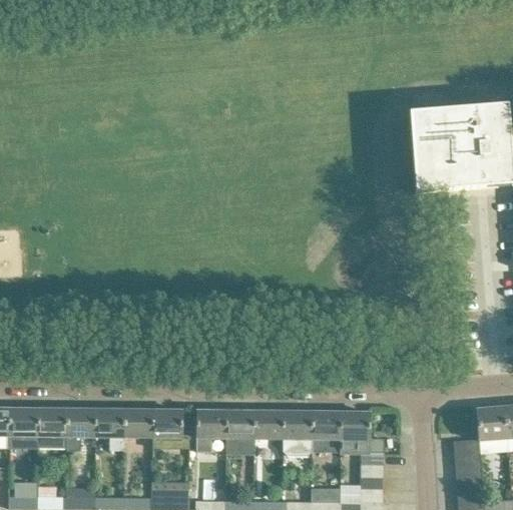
[(508,104),(409,112),(410,115),(411,115),(415,114),(417,140),(413,141),(414,142),(417,142),(421,189),(416,189),(415,189),(416,192),(485,187),(485,186),(485,180),(511,178),(511,184),(512,184),(512,151),(511,148),(505,148),(504,136),(510,135),(510,132),(502,133),(501,122),(509,122),(509,115),(508,104)]
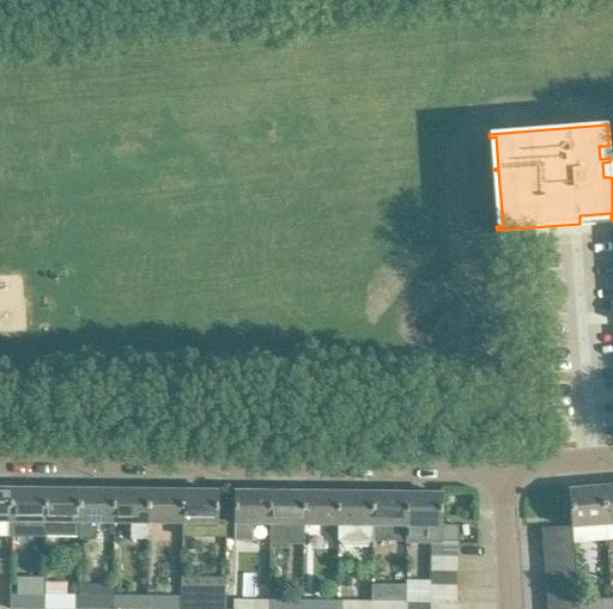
[(612,485),(602,486),(605,524),(612,523),(612,485)]
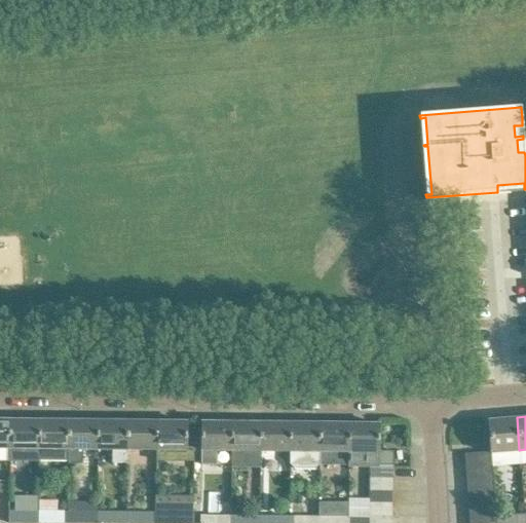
[(491,451),(519,450),(517,417),(489,419),(491,450),(491,451)]
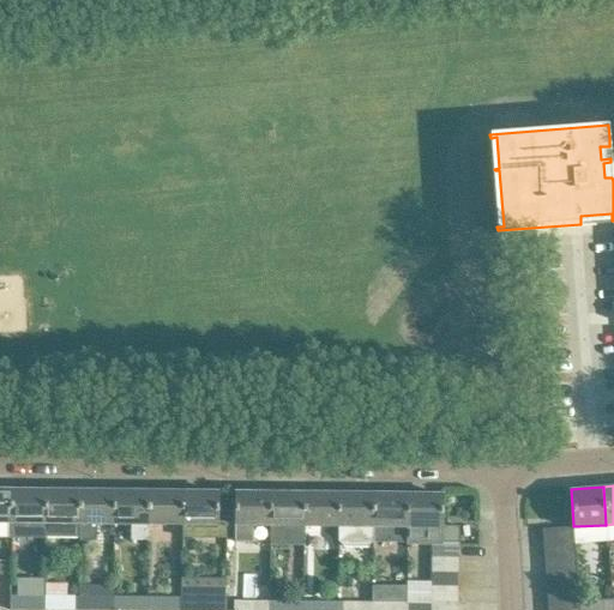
[(0,520),(11,521),(11,489),(0,488),(0,520)]
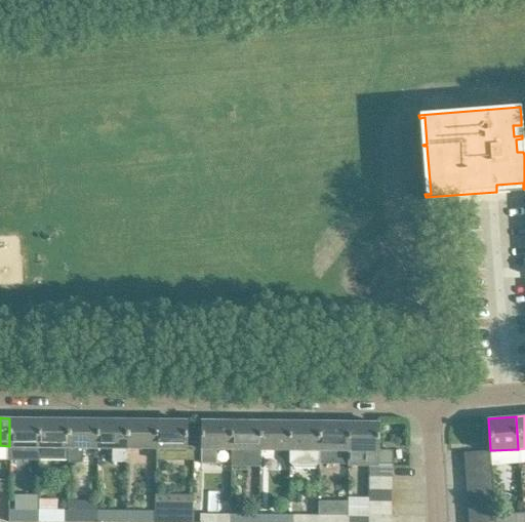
[(38,418),(9,418),(9,446),(9,454),(9,458),(39,459),(39,458),(39,446),(38,446),(38,418)]
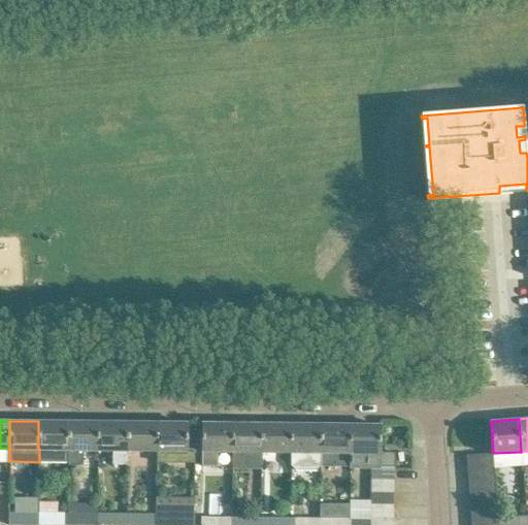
[(68,421),(38,421),(38,449),(39,449),(39,461),(68,461),(68,449),(68,421)]
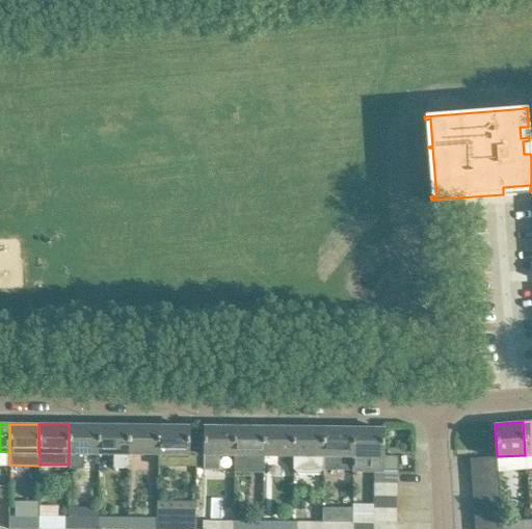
[(98,453),(98,425),(69,424),(69,452),(69,465),(69,467),(83,468),(83,453),(98,453)]
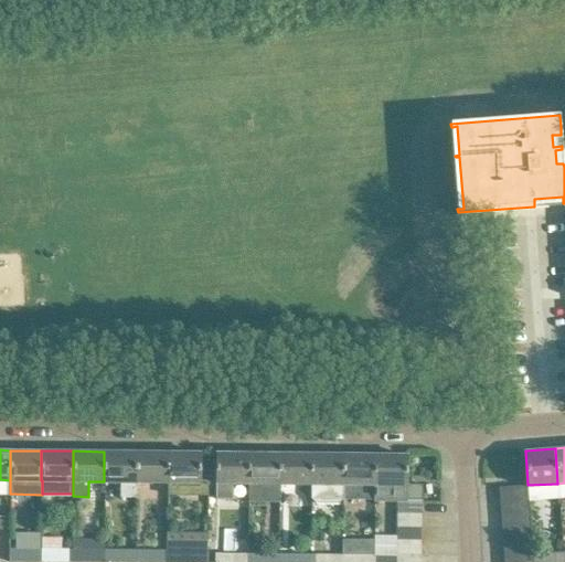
[(136,481),(136,452),(104,452),(104,481),(120,481),(120,495),(136,495),(136,481)]
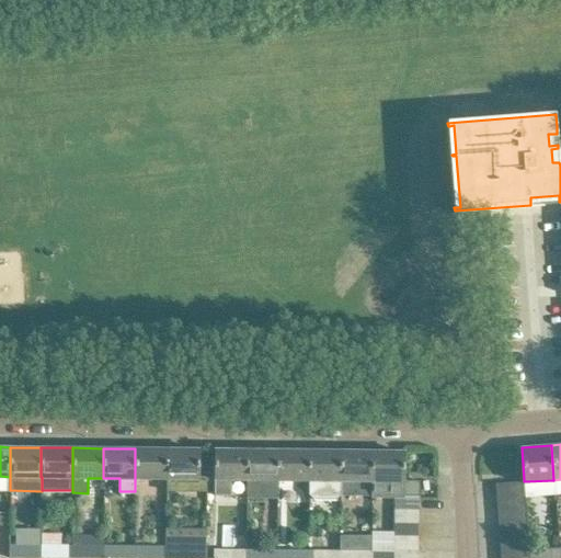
[(167,478),(168,448),(135,448),(135,478),(167,478)]
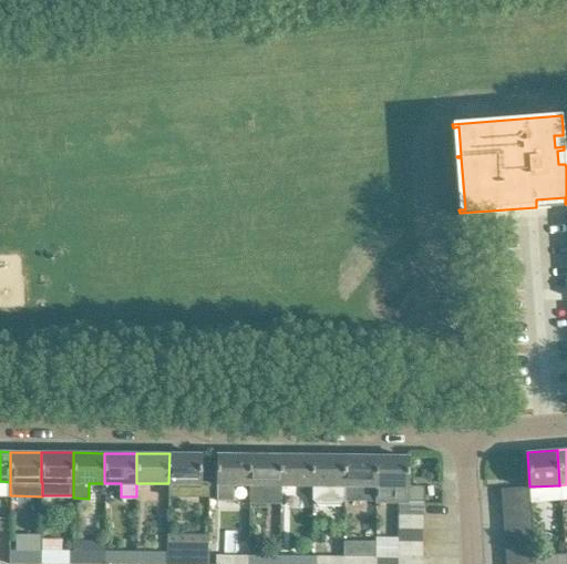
[(169,453),(168,483),(200,484),(202,475),(202,454),(202,453),(169,453)]
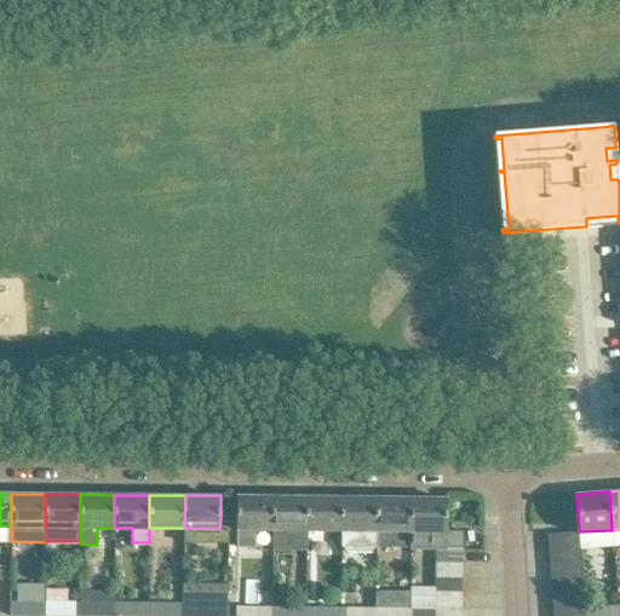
[(274,529),(274,496),(239,496),(237,545),(254,545),(254,529),(274,529)]
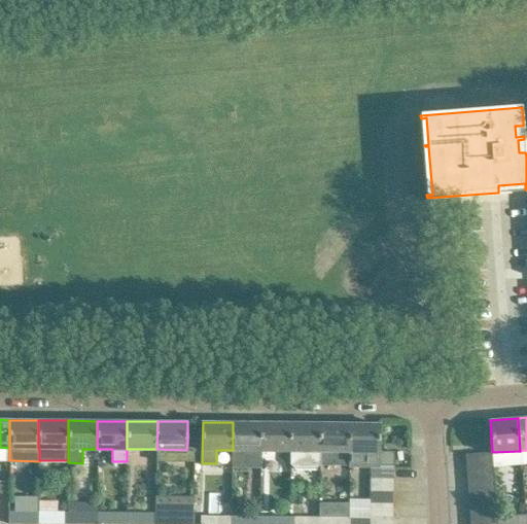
[(261,450),(261,422),(233,422),(233,450),(261,450)]
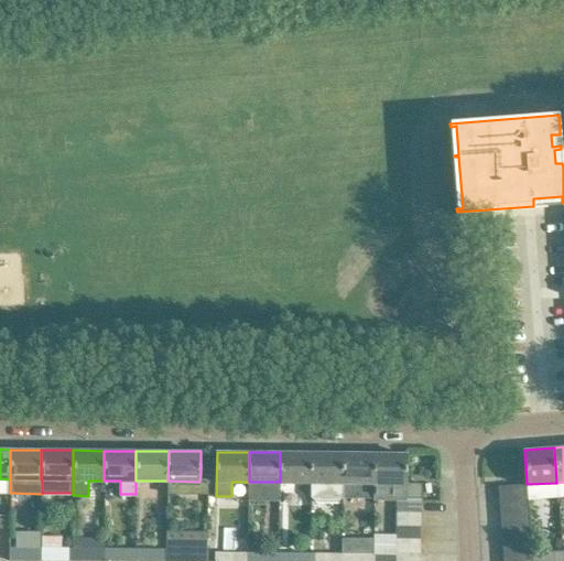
[(312,497),(312,453),(280,452),(280,482),(311,483),(311,496),(312,497)]
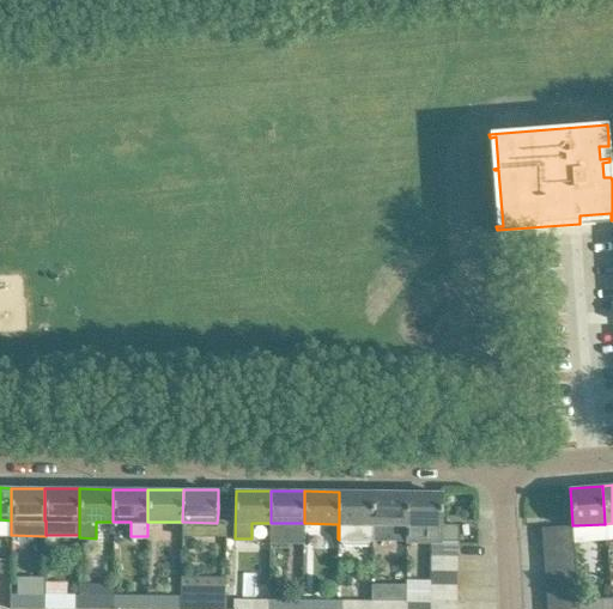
[(372,539),(374,492),(339,492),(339,540),(343,544),(366,544),(371,539),(372,539)]
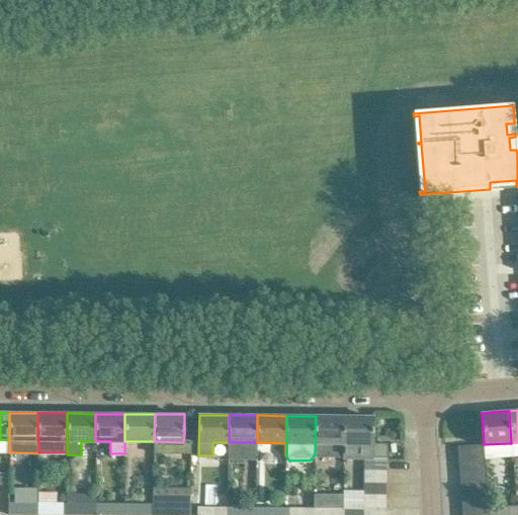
[(343,455),(344,416),(316,416),(315,455),(343,455)]
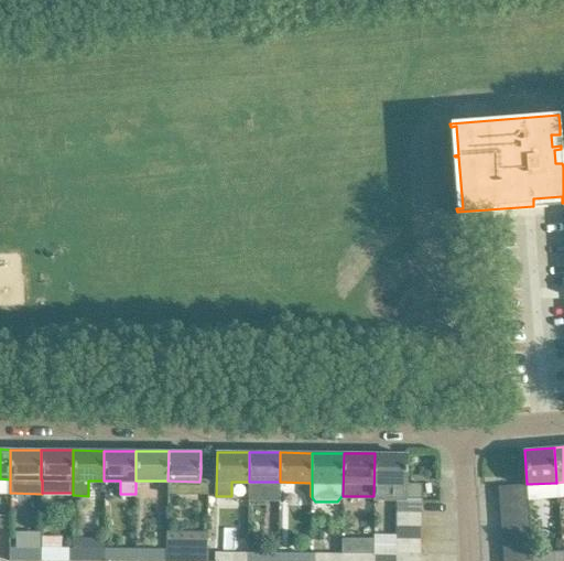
[(407,487),(407,484),(407,454),(375,453),(373,496),(373,505),(397,505),(397,497),(399,497),(421,497),(421,487),(407,487)]
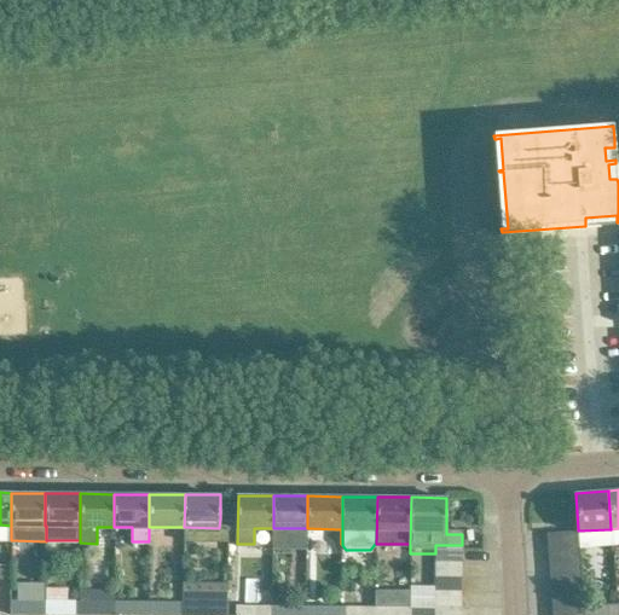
[(579,544),(578,531),(578,529),(547,532),(548,546),(579,544)]
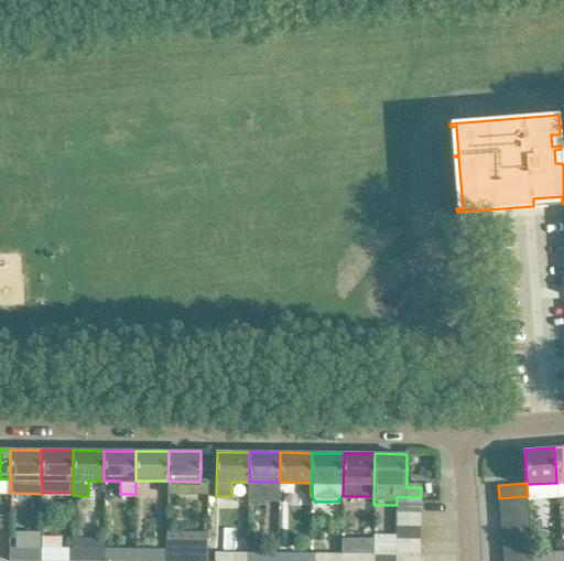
[(500,511),(529,509),(528,496),(499,498),(500,511)]
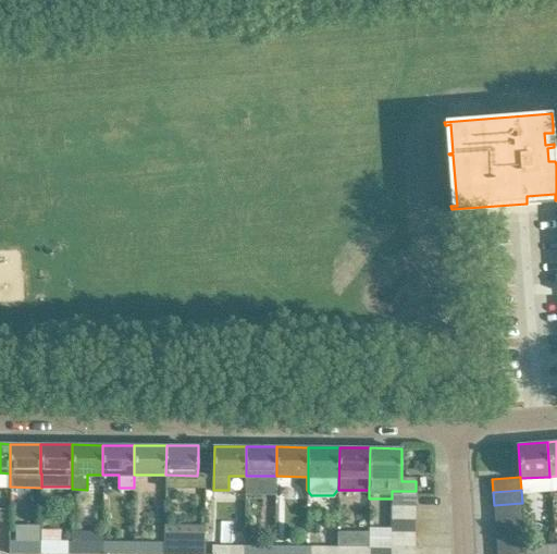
[(416,491),(394,491),(392,491),(392,499),(392,504),(416,504),(416,491)]
